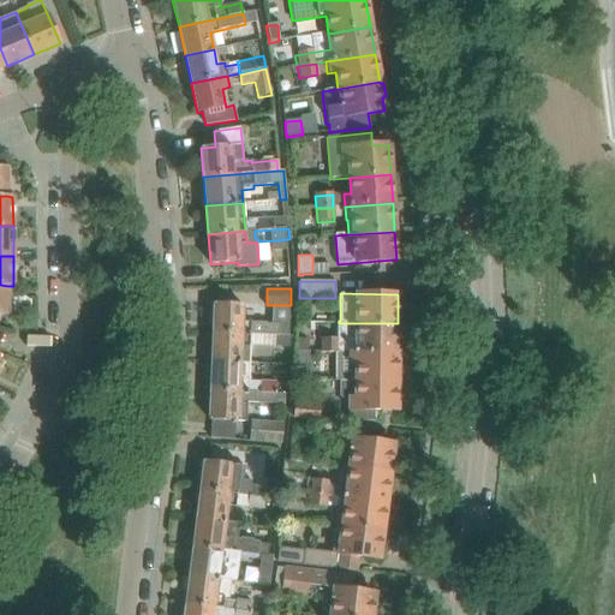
[(214,304),(213,333),(249,334),(275,335),(280,335),(280,323),(242,322),(242,305),(214,304)]
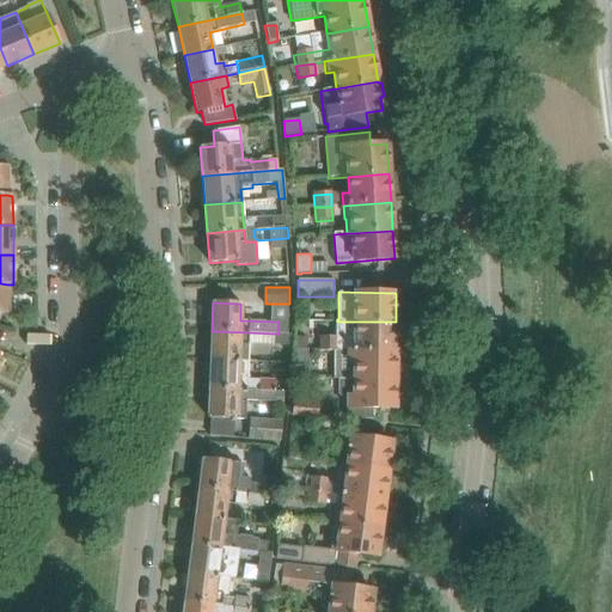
[(396,350),(396,322),(337,322),(337,336),(320,335),(320,349),(335,350),(396,350)]
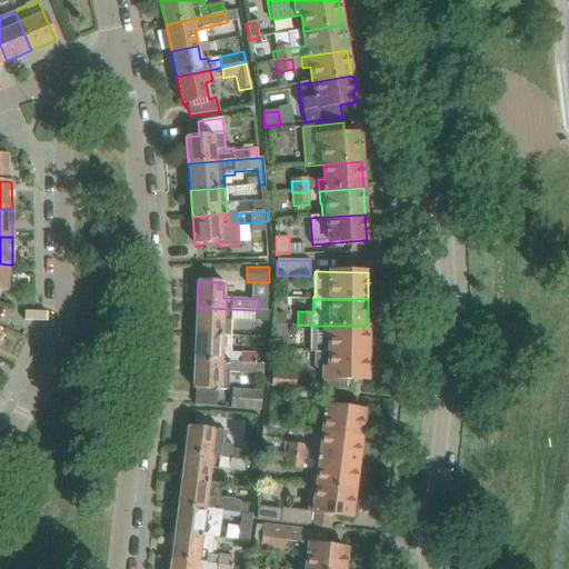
[(197,308),(196,335),(230,336),(230,319),(230,309),(197,308)]
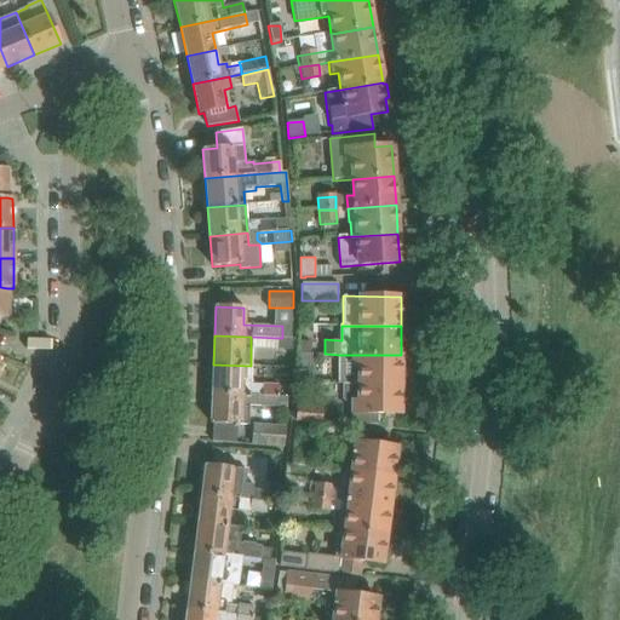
[(277,338),(277,348),(281,349),(297,349),(297,338),(293,338),(282,338),(277,338)]
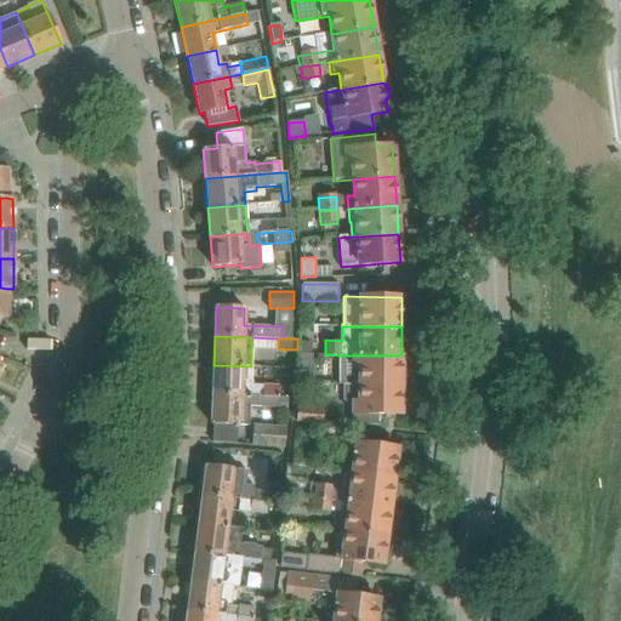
[(298,340),(298,353),(312,353),(312,340),(298,340)]
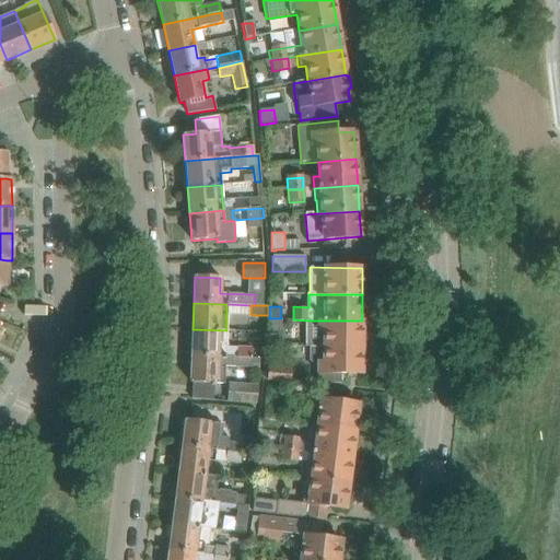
[(306,347),(311,347),(361,347),(362,321),(306,321),(306,347)]
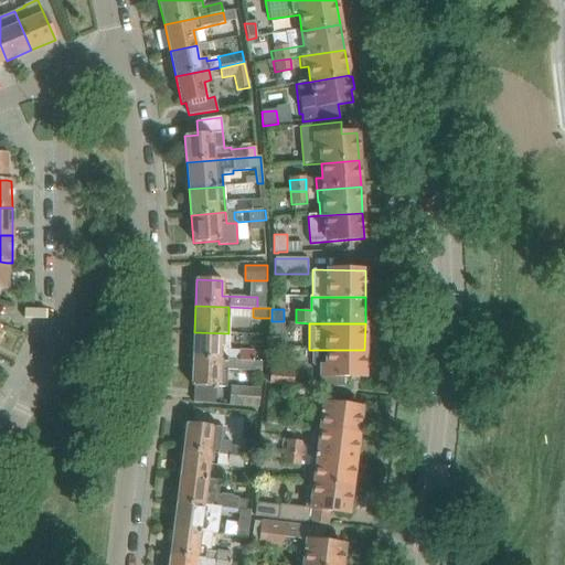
[(272,341),(284,341),(284,326),(272,326),(272,341)]
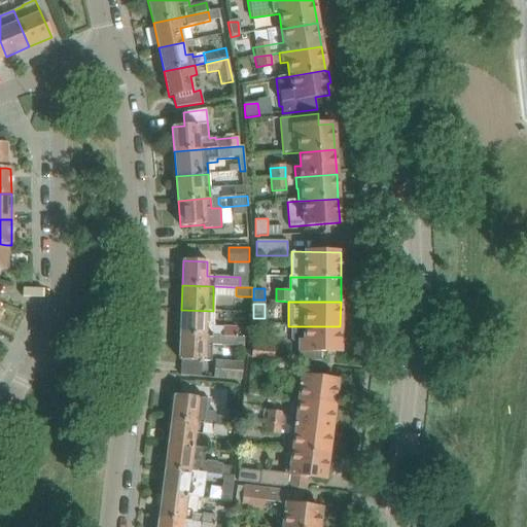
[(181,310),(180,335),(237,337),(237,325),(212,324),(213,311),(181,310)]
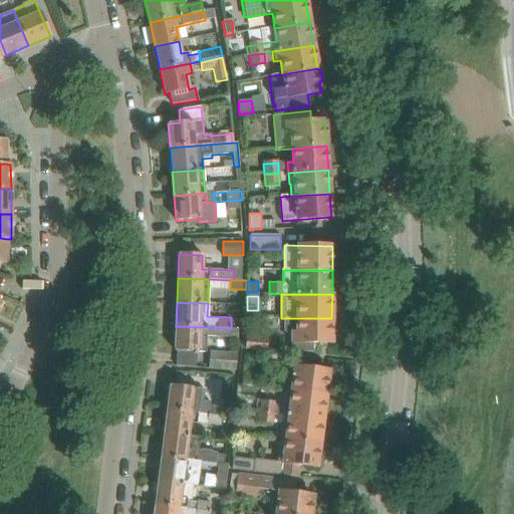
[(291,351),(313,352),(313,343),(331,343),(331,318),(285,318),(285,333),(291,333),(291,351)]
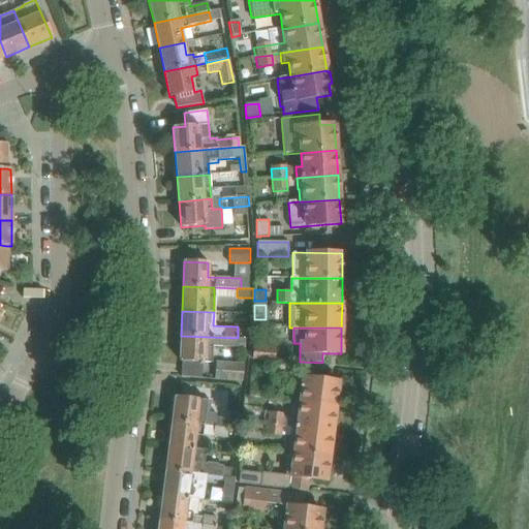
[(181,336),(180,362),(182,362),(203,363),(205,363),(205,360),(212,360),(212,345),(237,346),(238,338),(181,336)]
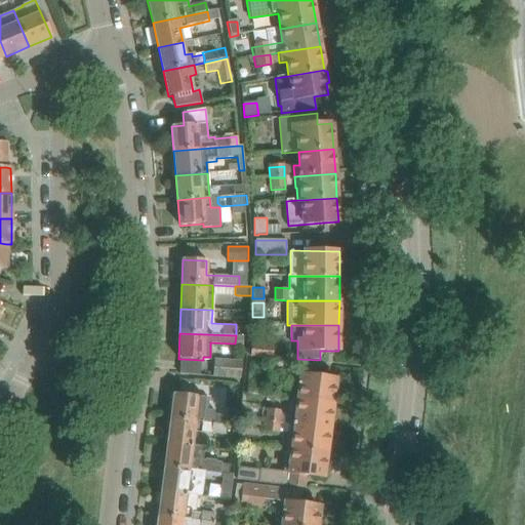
[(273,344),(252,342),(251,356),(272,358),(273,344)]
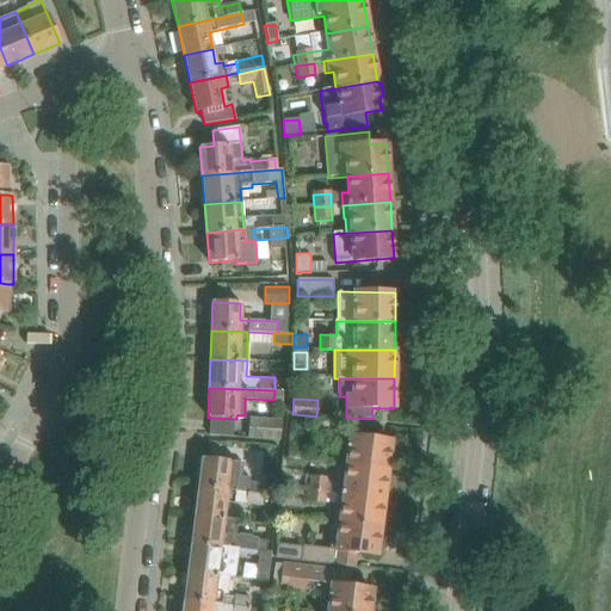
[(251,417),(248,438),(279,440),(281,420),(251,417)]
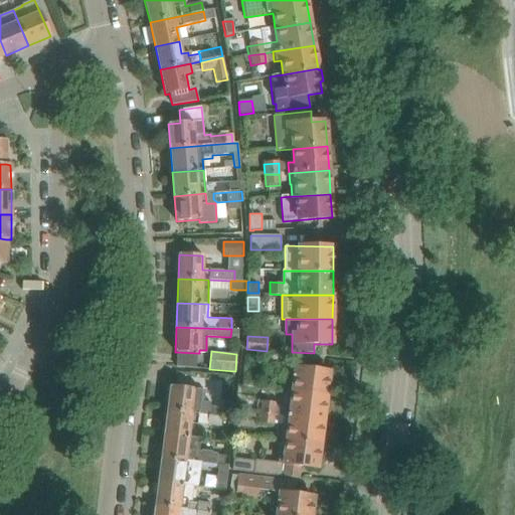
[(280,376),(279,391),(287,392),(326,396),(329,372),(290,367),(289,377),(280,376)]
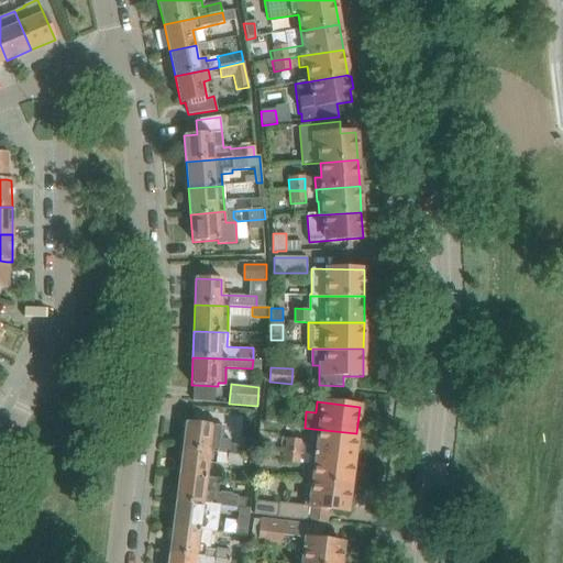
[(224,427),(186,422),(183,449),(218,453),(229,454),(243,456),(244,444),(230,443),(231,441),(222,440),(224,427)]
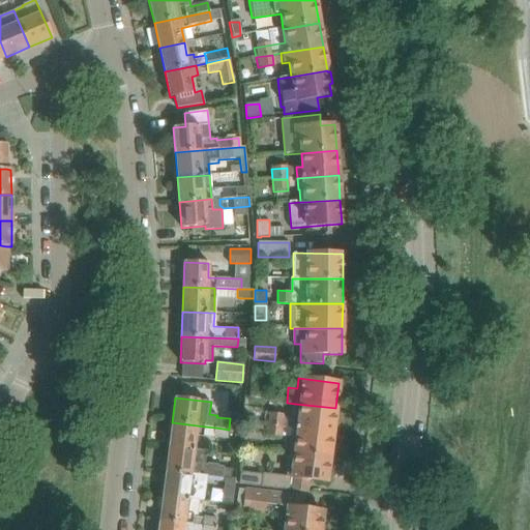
[(293,417),(292,428),(332,433),(335,408),(295,404),(293,417)]
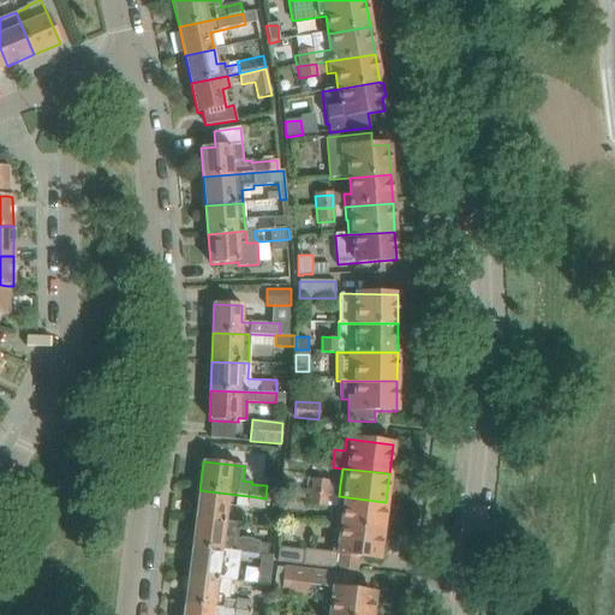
[(312,482),(311,493),(328,495),(329,483),(312,482)]
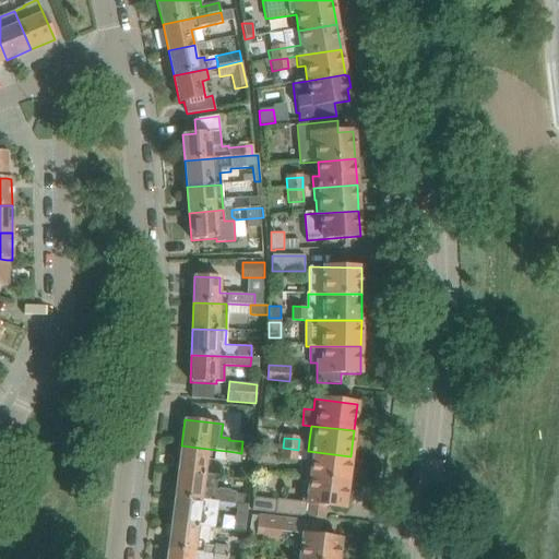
[(216,450),(181,445),(178,471),(204,474),(206,460),(215,461),(216,450)]
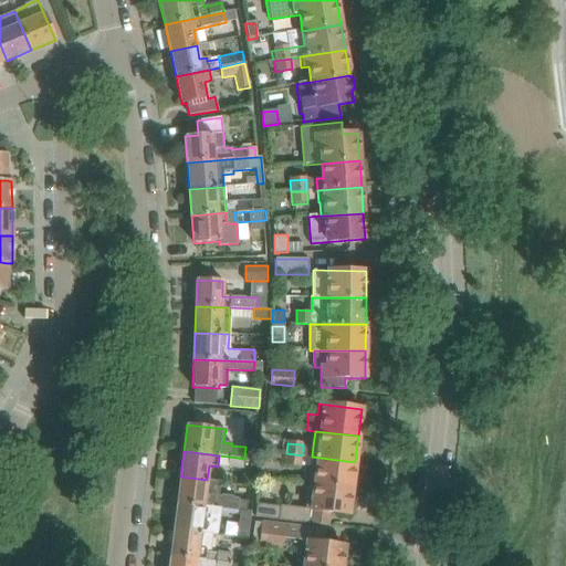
[(286,453),(285,463),(301,465),(302,456),(286,453)]
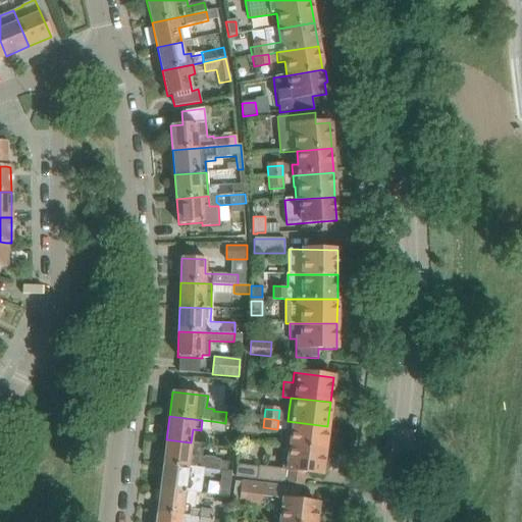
[(212,421),(210,431),(224,433),(225,423),(212,421)]
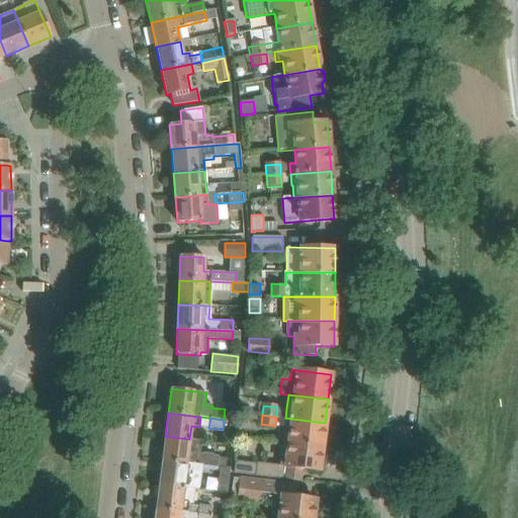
[(283,427),(281,442),(322,447),(325,423),(285,418),(283,427)]
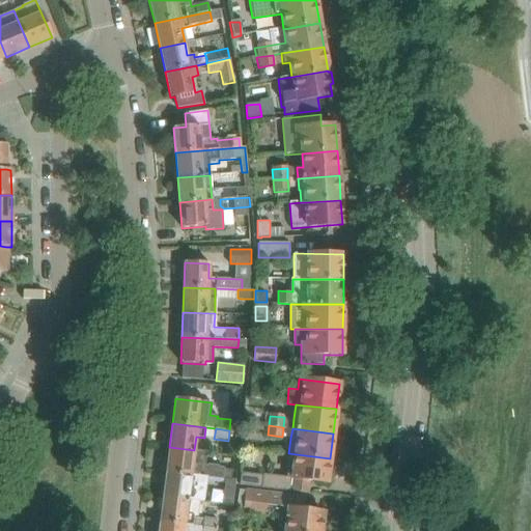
[(169,447),(166,472),(208,478),(223,479),(226,480),(232,481),(233,469),(224,468),(218,467),(216,465),(208,464),(206,466),(208,452),(194,450),(169,447)]
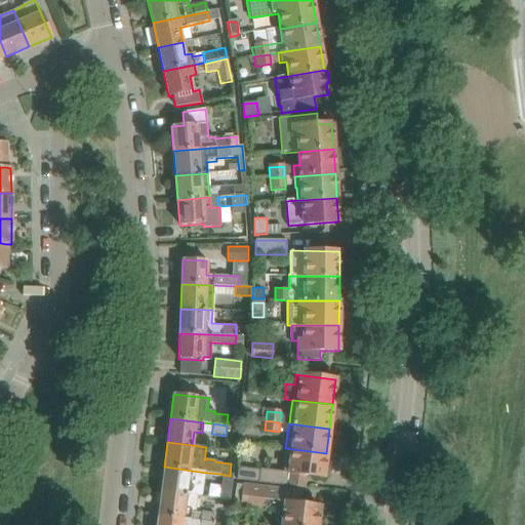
[(238,468),(237,479),(304,487),(305,476),(323,478),(326,453),(285,448),(284,462),(282,474),(238,468)]
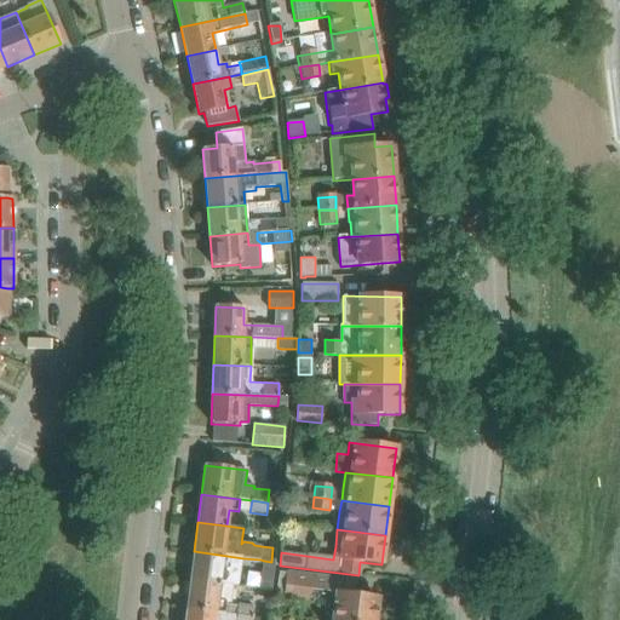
[(244,558),(194,551),(190,580),(231,586),(233,586),(234,583),(240,584),(244,558)]
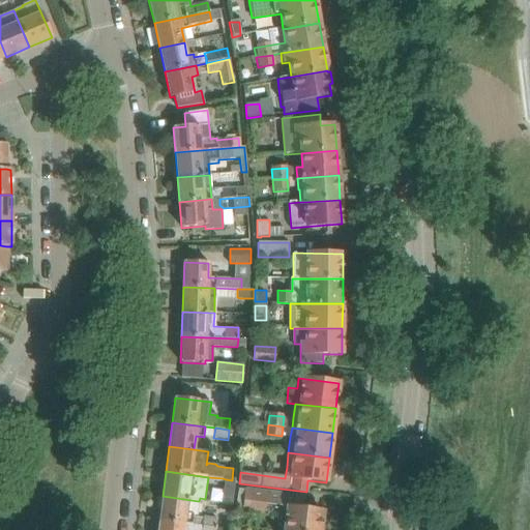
[(235,480),(226,479),(223,503),(232,504),(235,480)]
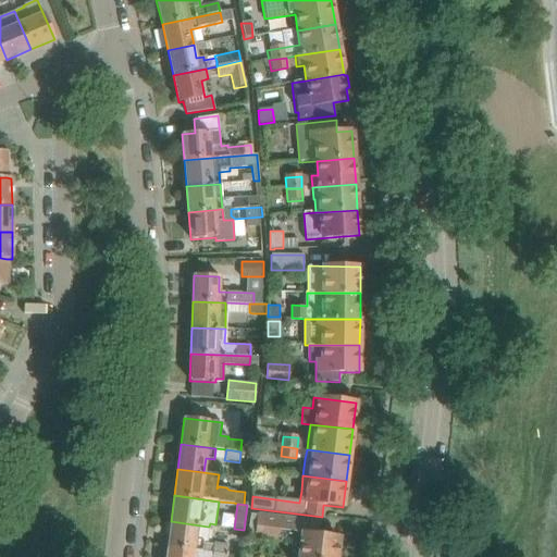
[(299,544),(298,556),(336,556),(339,537),(316,534),(318,522),(250,514),(247,537),(299,544)]
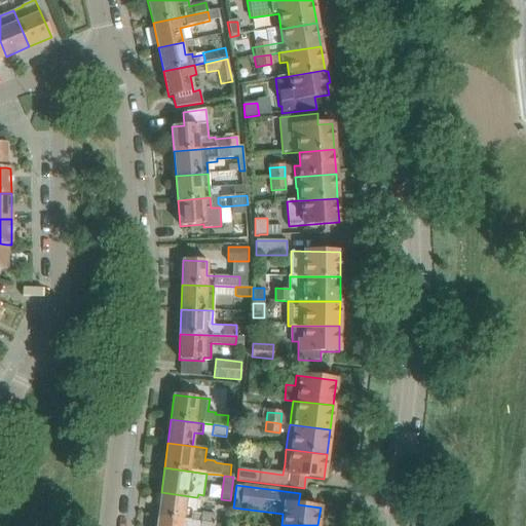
[(196,497),(161,492),(158,517),(189,521),(190,511),(194,512),(196,497)]
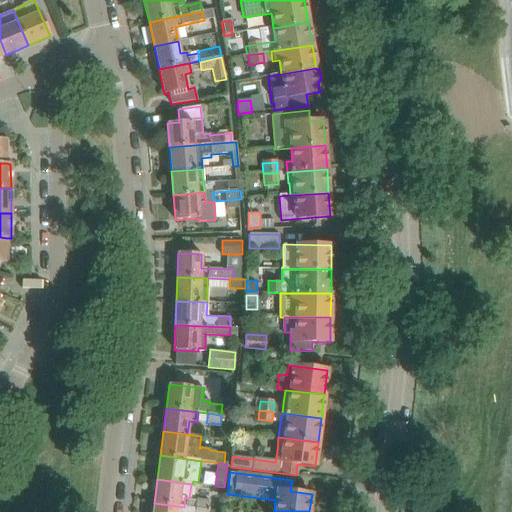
[(195,498),(194,508),(208,510),(209,500),(195,498)]
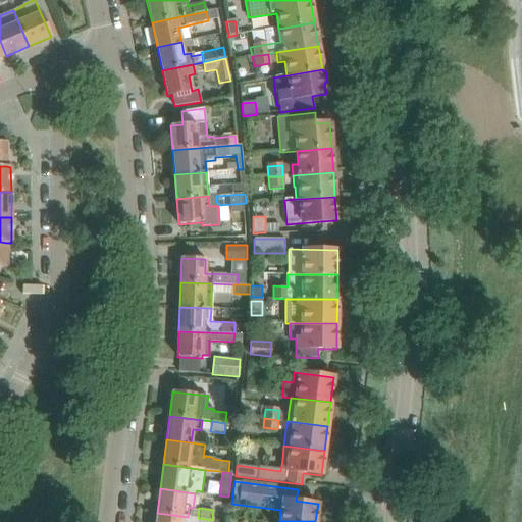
[(188,517),(157,513),(155,521),(221,521),(212,520),(198,518),(188,517)]
